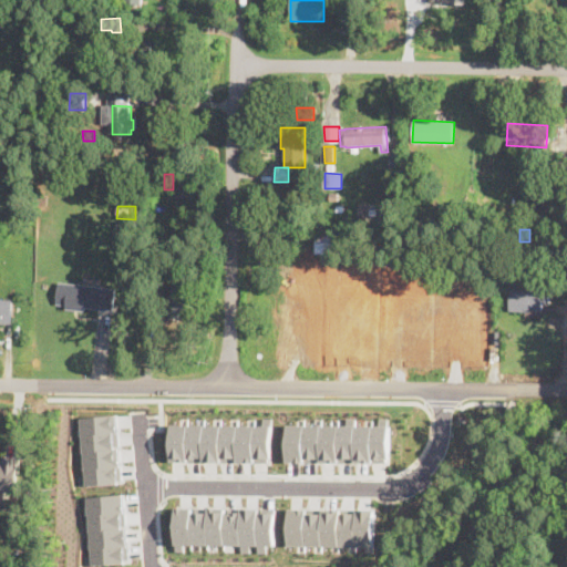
[(346,233),(346,254),(315,253),(316,233),(346,233)]
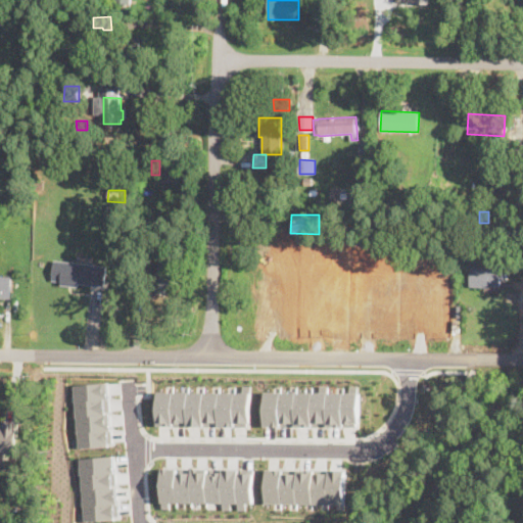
[(367,233),(338,234),(338,220),(367,220),(367,233)]
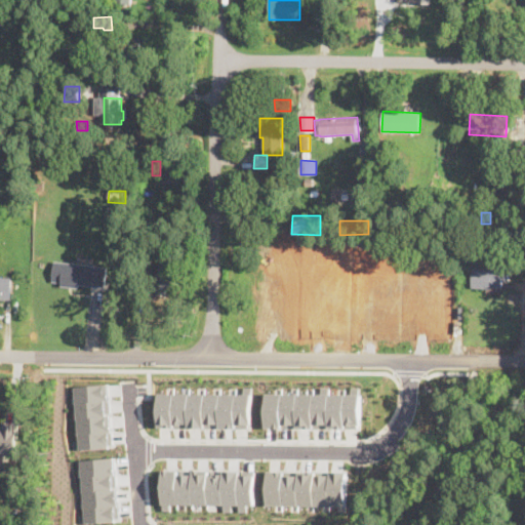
[(467,221),(466,230),(457,229),(457,221),(467,221)]
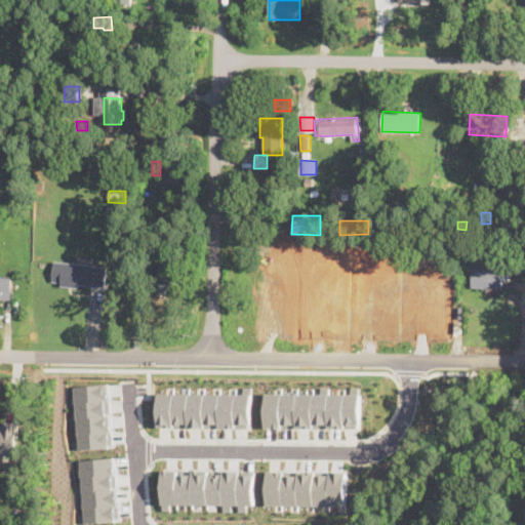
[(266,250),(258,250),(259,240),(267,241),(266,250)]
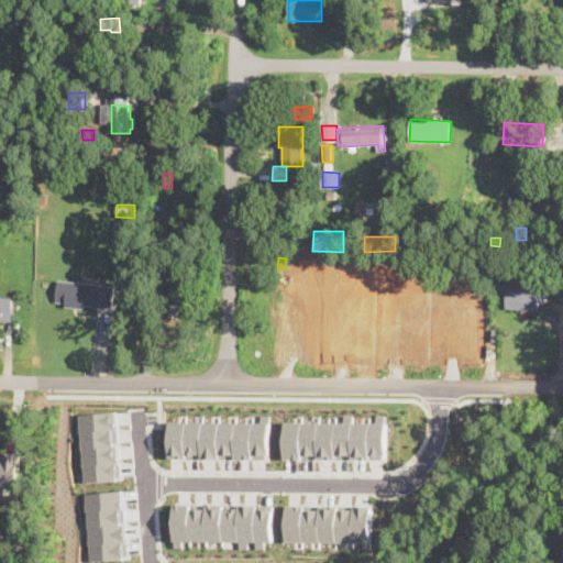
[(200,295),(196,317),(168,311),(176,266),(189,269),(185,293),(200,295)]
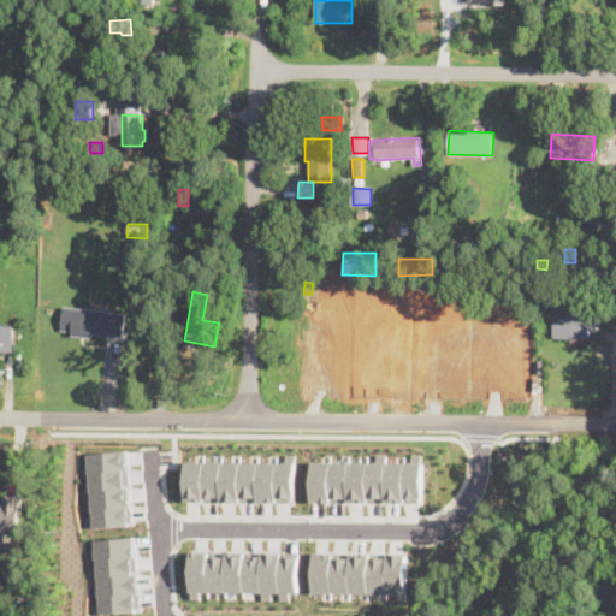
[(184,303),(181,319),(167,315),(171,300),(184,303)]
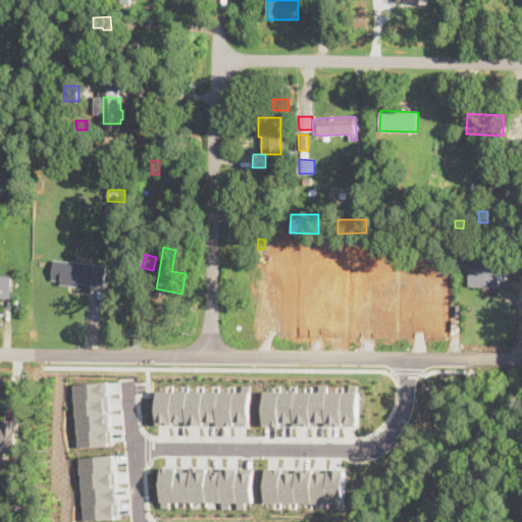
[(107,265),(105,284),(52,279),(53,260),(107,265)]
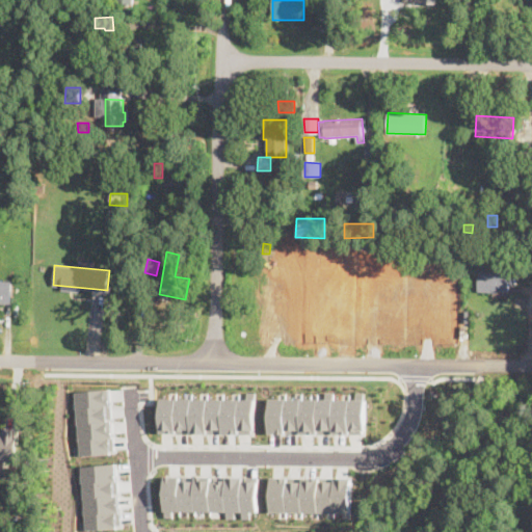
[(515,273),(514,286),(509,285),(508,292),(498,291),(498,293),(478,292),(479,271),(515,273)]
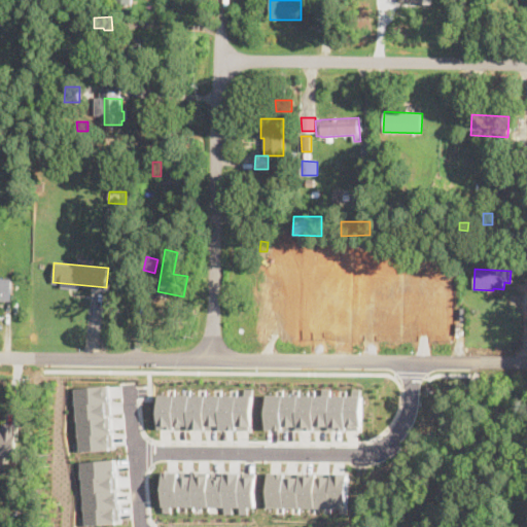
[(11,301),(0,300),(0,279),(12,280),(11,301)]
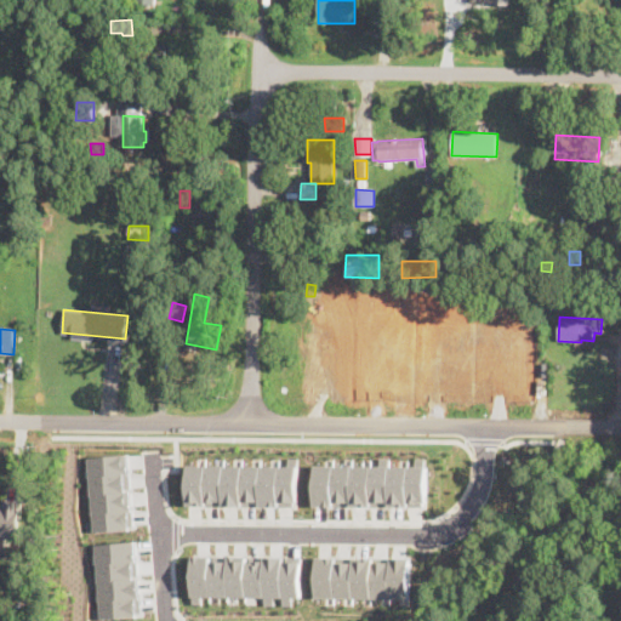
[(87,457),(92,531),(130,530),(125,454),(87,457)]
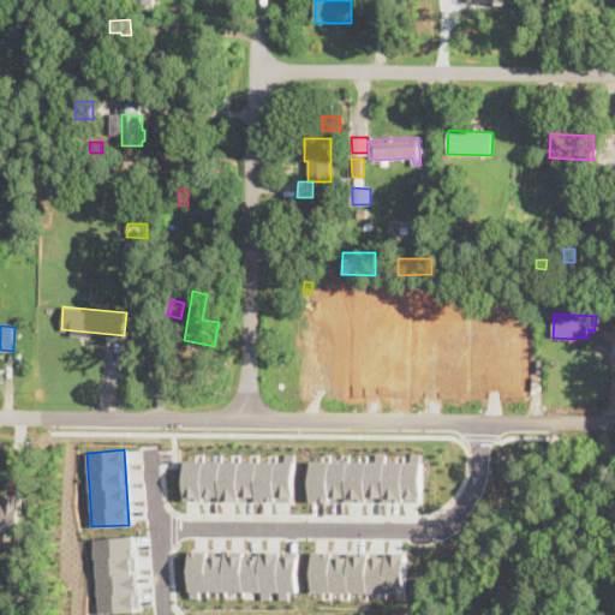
[(186,460),(186,500),(297,500),(297,460),(186,460)]
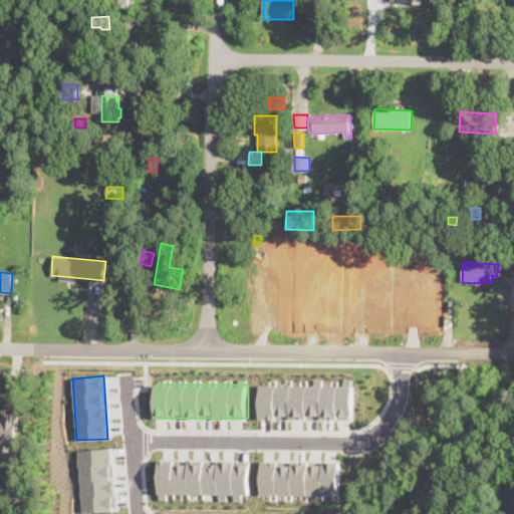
[(261,384),(261,419),(353,419),(353,386),(261,384)]
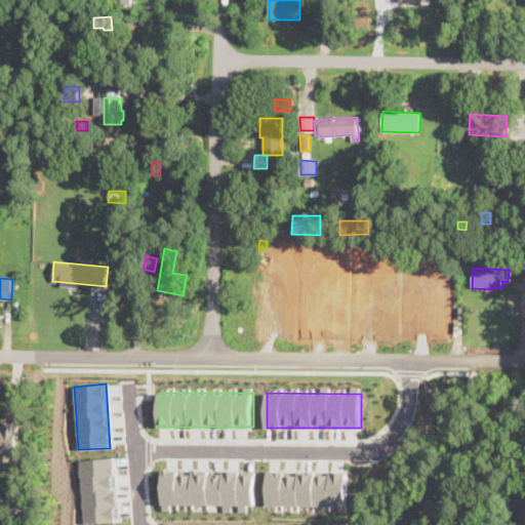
[(18,454),(6,454),(6,461),(0,460),(0,428),(5,428),(5,421),(21,422),(18,454)]
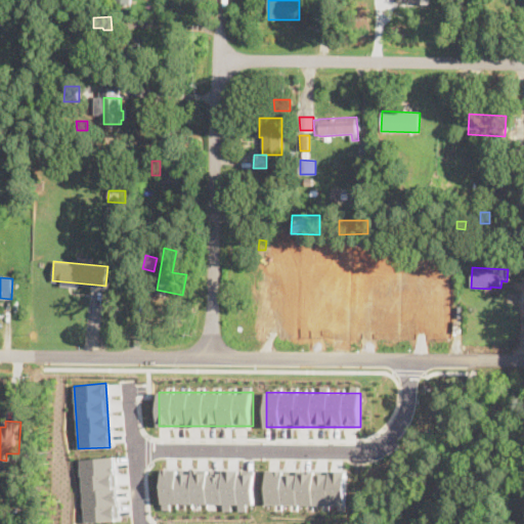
[(79,460),(84,522),(119,520),(114,457),(79,460)]
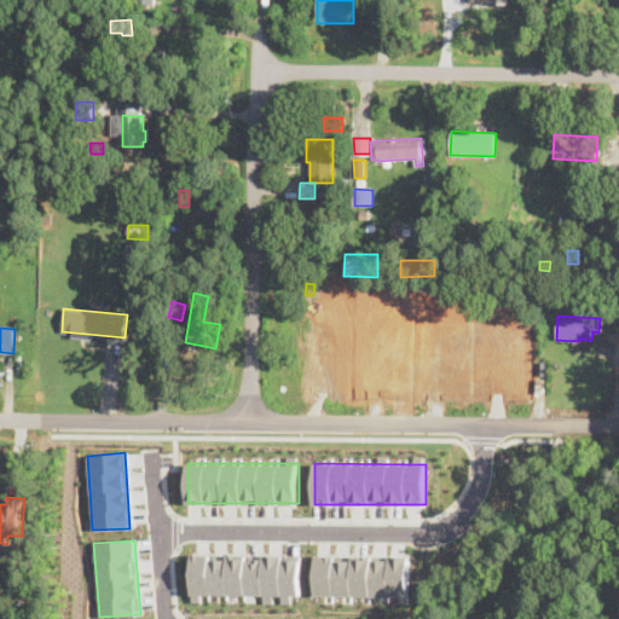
[(191,594),(304,595),(302,555),(192,553),(191,594)]
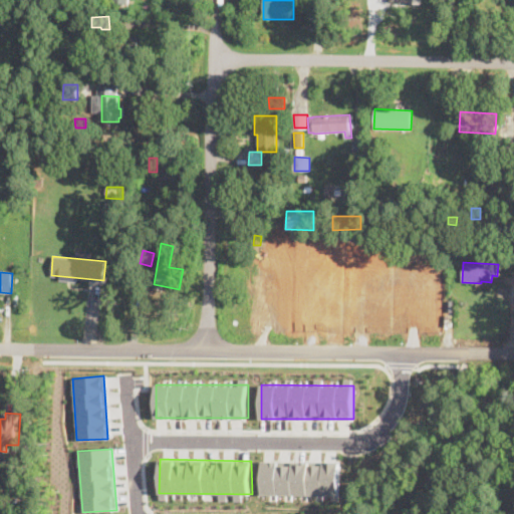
[(263,461),(264,494),(341,495),(341,461),(263,461)]
